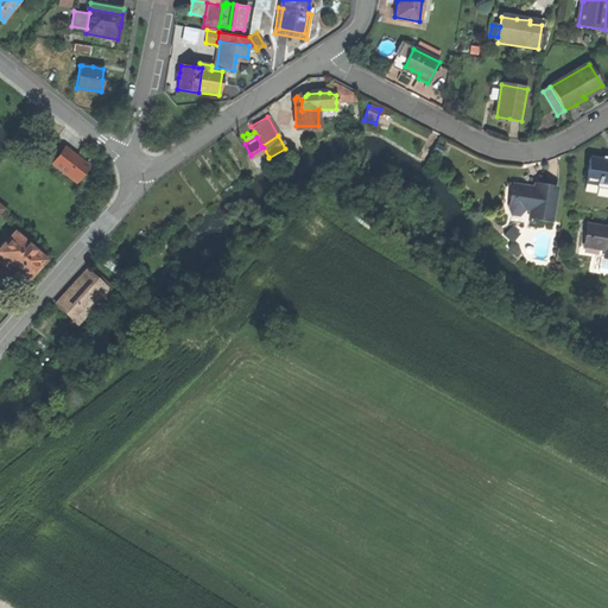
[(59,143),(44,162),(73,183),(87,163),(59,143)]
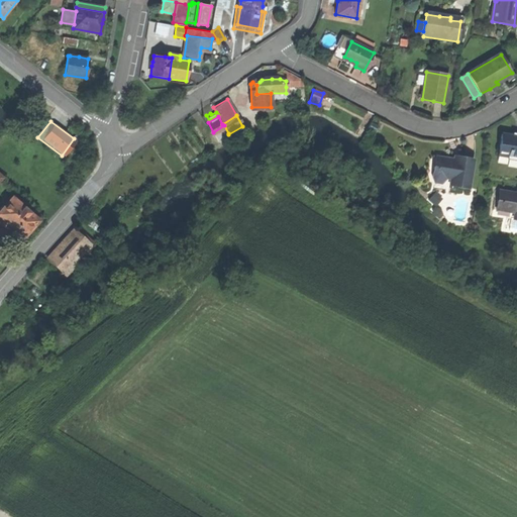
[(217,139),(228,133),(224,125),(213,132),(217,139)]
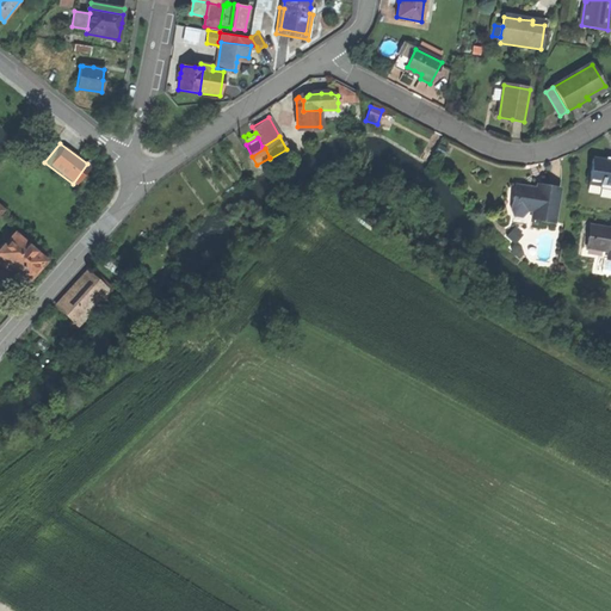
[(610,161),(606,161),(592,159),(588,179),(600,181),(600,185),(610,186),(610,161)]
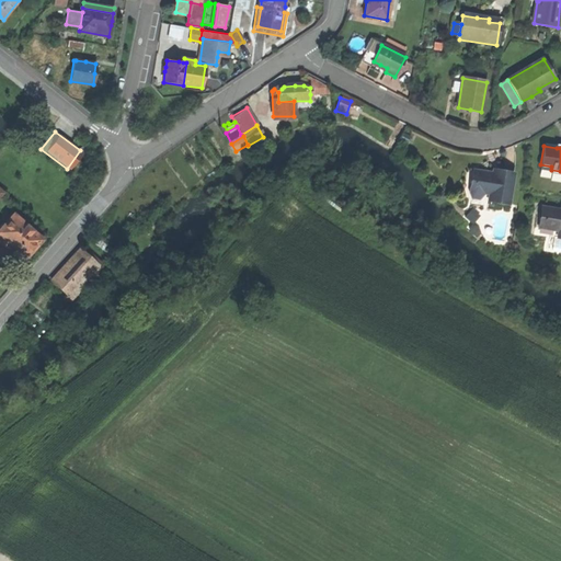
[(492,173),(472,170),(469,191),(489,194),(488,201),(510,204),(514,173),(502,171),(493,170),(492,173)]
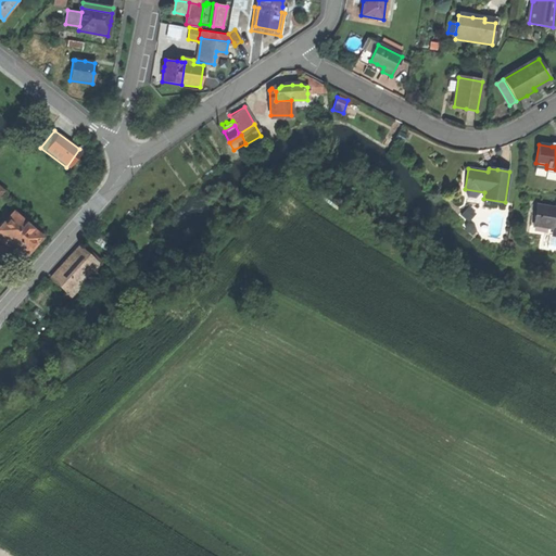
[(555,204),(555,206),(535,204),(535,205),(541,206),(540,216),(534,215),(532,225),(552,228),(551,235),(555,235),(555,204)]
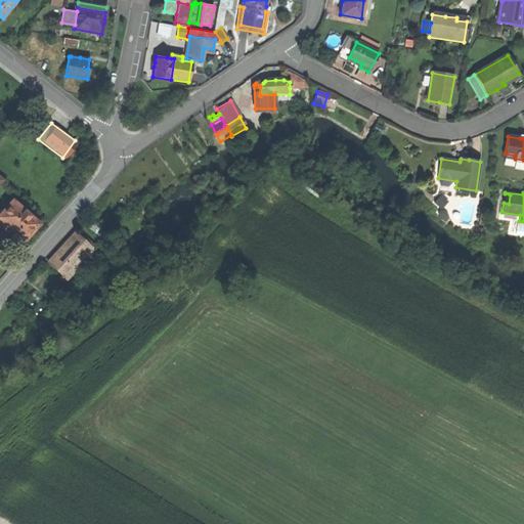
[(12,200),(0,213),(0,219),(14,233),(12,235),(23,246),(25,243),(24,242),(31,232),(39,224),(12,200)]
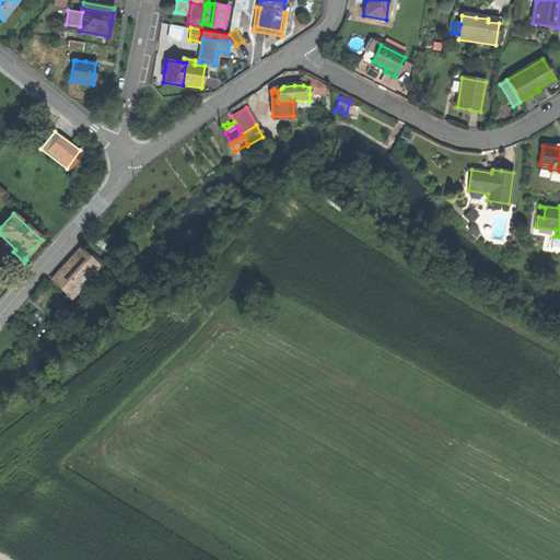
[(51,281),(68,295),(90,272),(73,257),(51,281)]
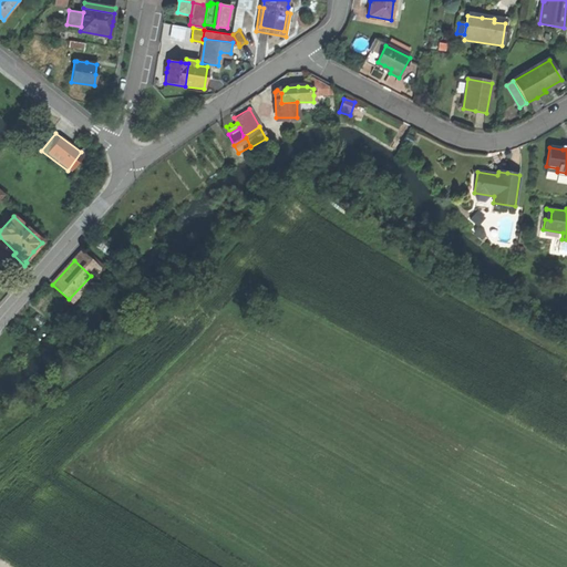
All buildings are outlined.
